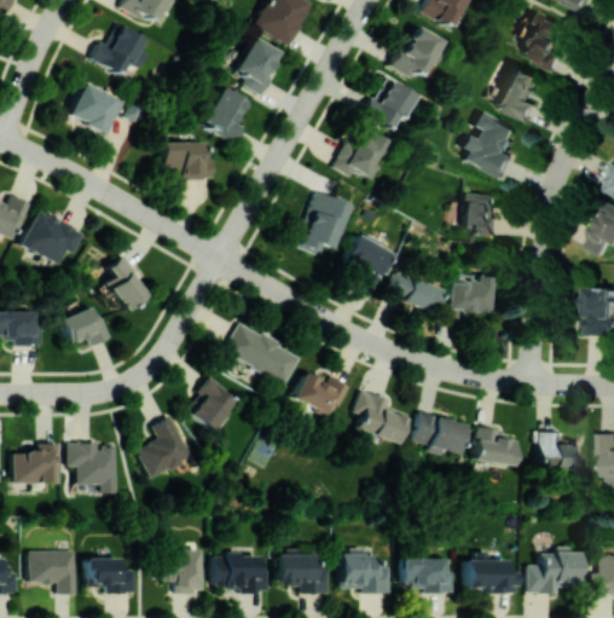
[(0,0),(0,10),(6,13),(12,0),(0,0)]
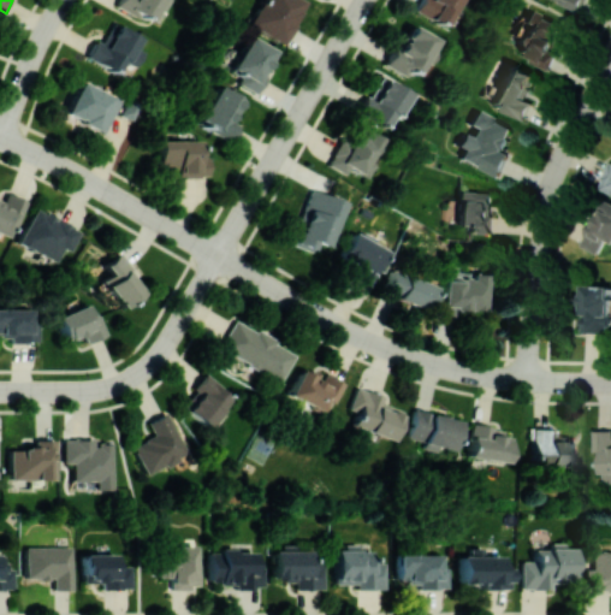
[(312,3),(306,0),(266,0),(253,25),(289,45),(312,3)]
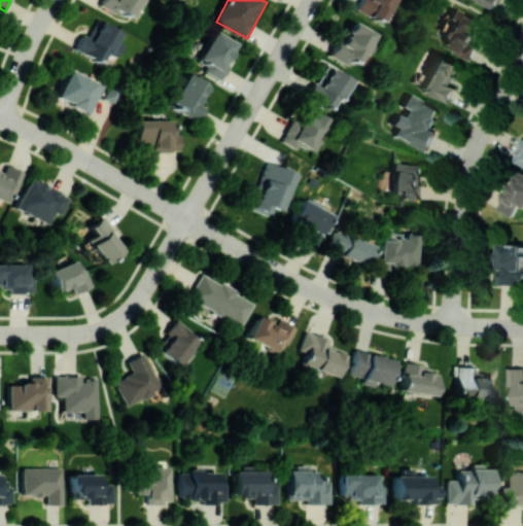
[(364,0),(359,10),(384,23),(395,0),(364,0)]
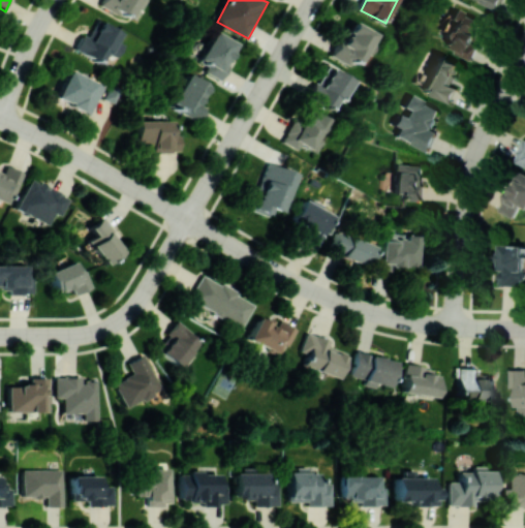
[(479,0),(501,9),(504,0),(479,0)]
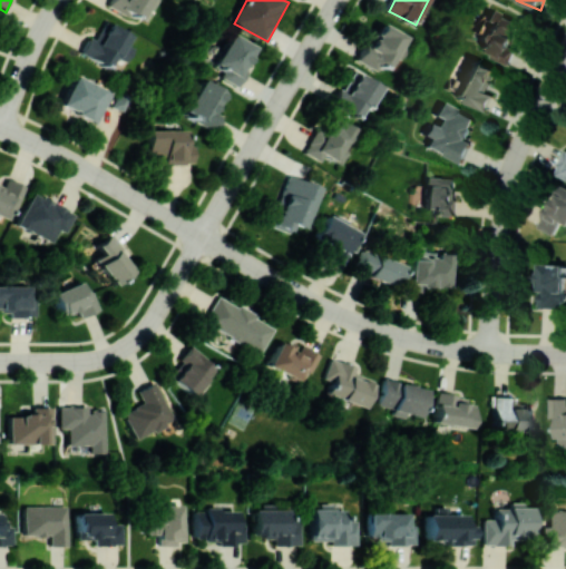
[(485,48),(497,52),(495,58),(514,66),(519,50),(516,48),(526,23),(494,11),(489,23),(494,25),(485,48)]
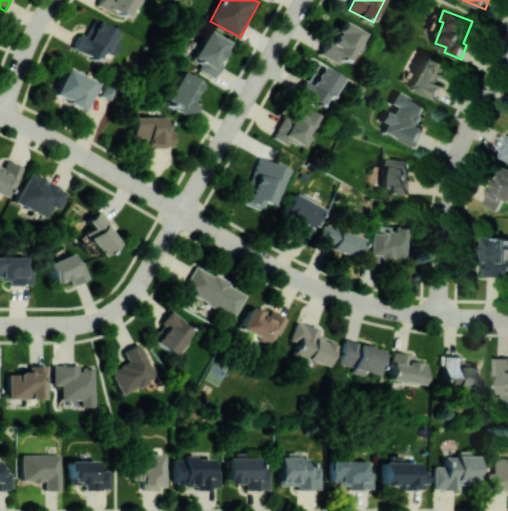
[(75,49),(103,62),(108,52),(118,56),(124,43),(117,40),(120,31),(96,20),(89,36),(83,33),(75,49)]
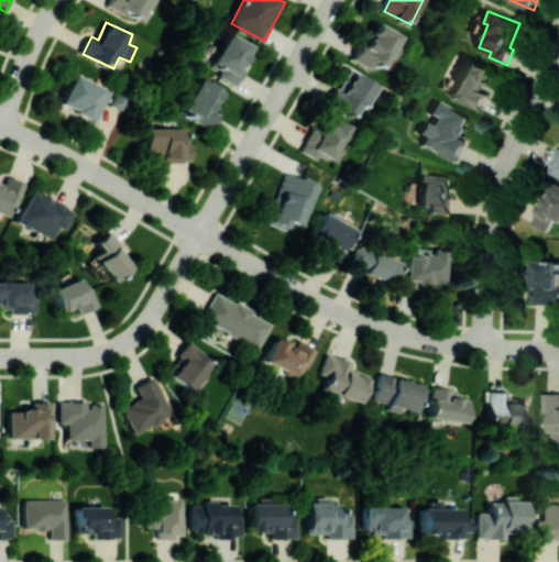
[(402,35),(376,24),(366,48),(361,46),(355,61),(383,72),(390,56),(396,59),(402,47),(397,46),(402,35)]
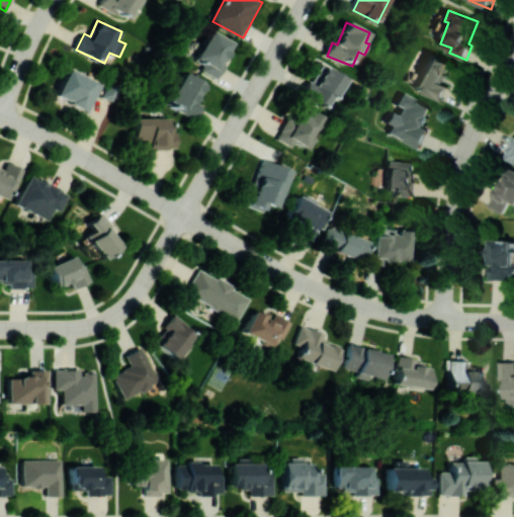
[(234,44),(211,31),(196,59),(206,64),(202,71),(219,79),(227,64),(224,62),(234,44)]
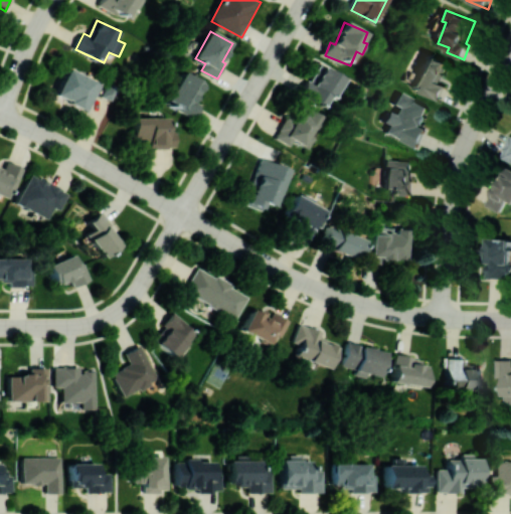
[(450,86),(444,83),(453,62),(430,52),(414,88),(444,101),(450,86)]
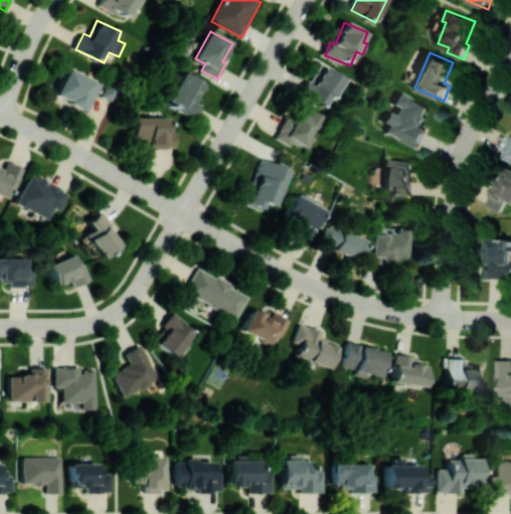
[(344,76),(318,64),(304,97),(330,109),(344,76)]
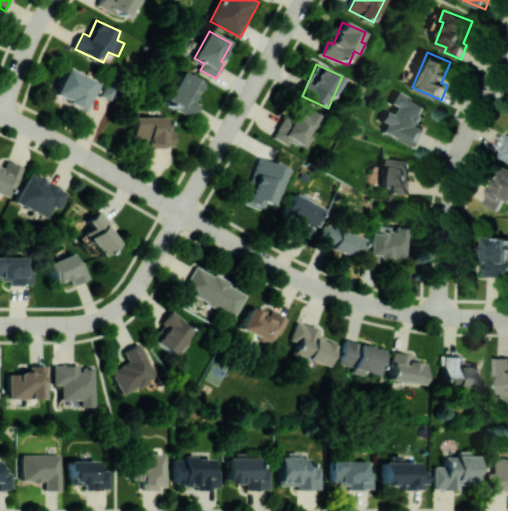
[(56,96),(90,111),(103,84),(69,68),(56,96)]
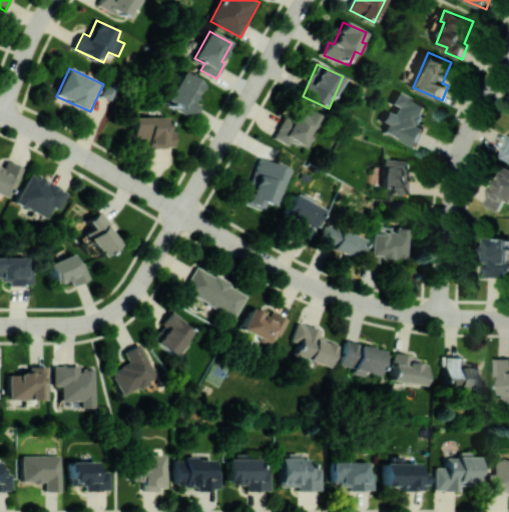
[(201,104),(197,102),(207,84),(184,72),(167,103),(194,117),(201,104)]
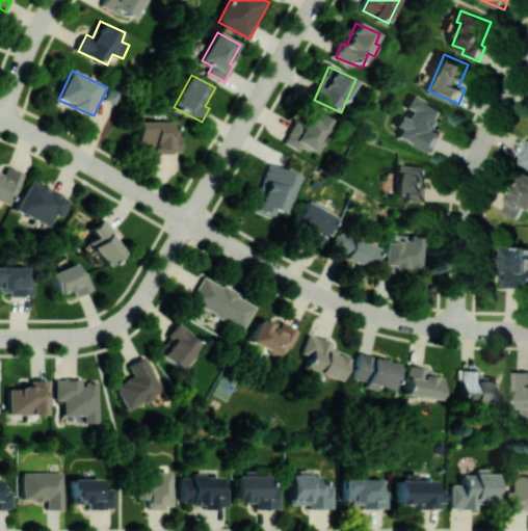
[(447,110),(415,96),(407,112),(406,111),(399,127),(405,129),(402,138),(434,153),(443,133),(438,131),(447,110)]
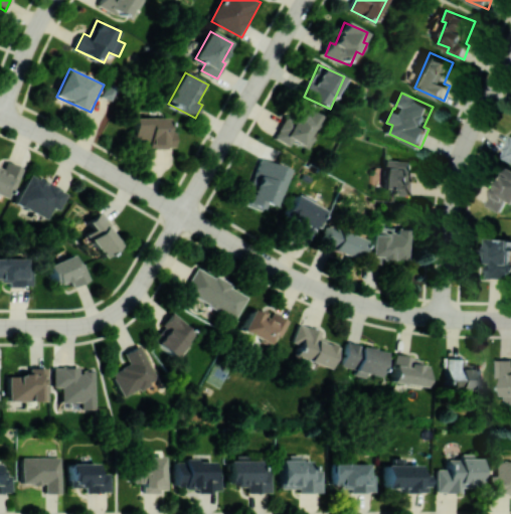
[(311,149),(317,137),(313,135),(323,117),(302,106),(293,124),(286,120),(277,139),(293,147),(295,142),(311,149)]
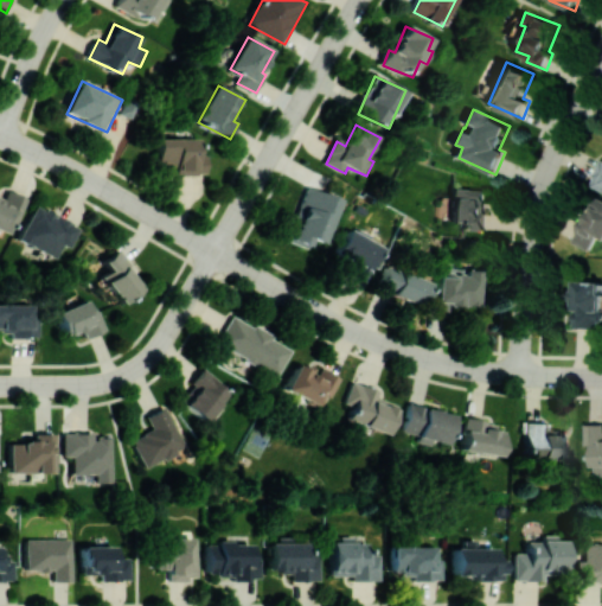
[(160,139),(159,165),(179,165),(179,174),(210,176),(210,155),(199,155),(200,140),(160,139)]
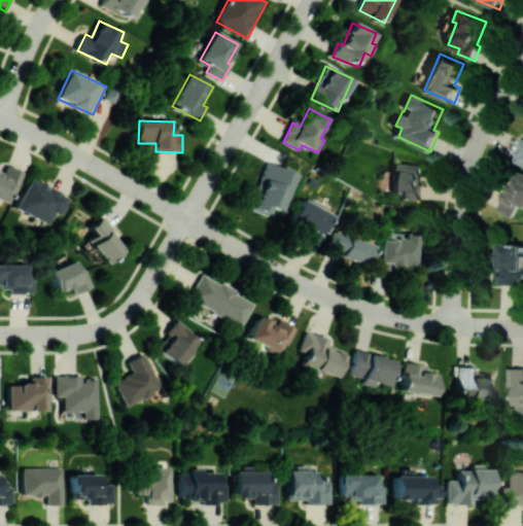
[(273,208),(284,212),(298,173),(269,163),(253,209),(271,215),(273,208)]
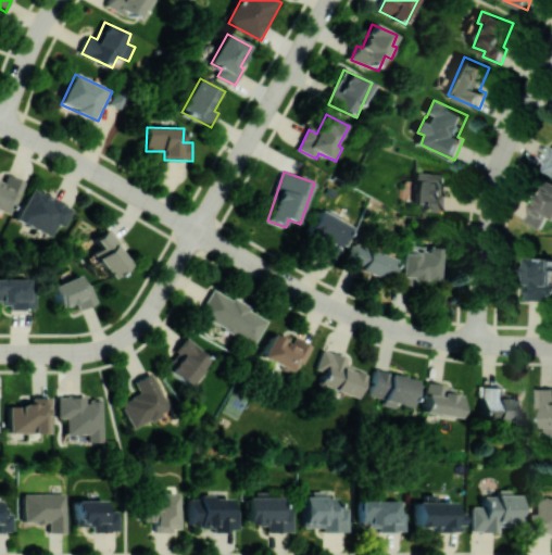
[(448,174),(419,173),(418,204),(428,204),(428,211),(447,211),(448,174)]
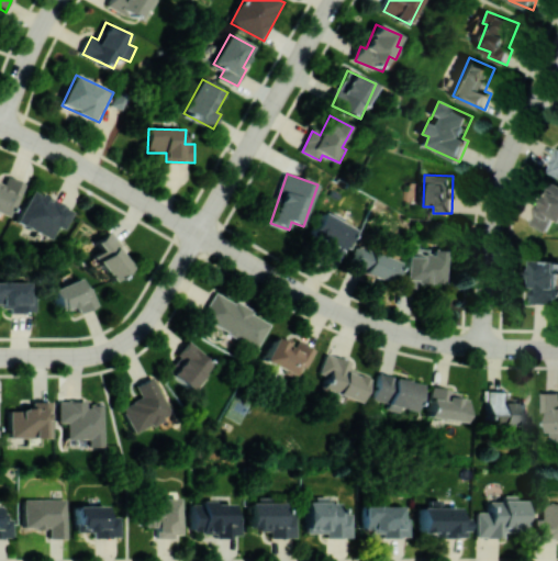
[(0,183),(0,213),(8,217),(11,208),(18,210),(28,184),(9,177),(6,186),(0,183)]
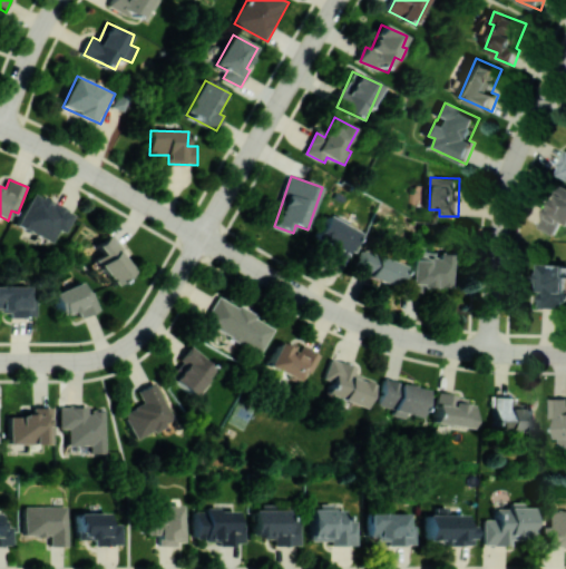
[(565,186),(560,185),(544,229),(559,235),(565,222),(565,186)]
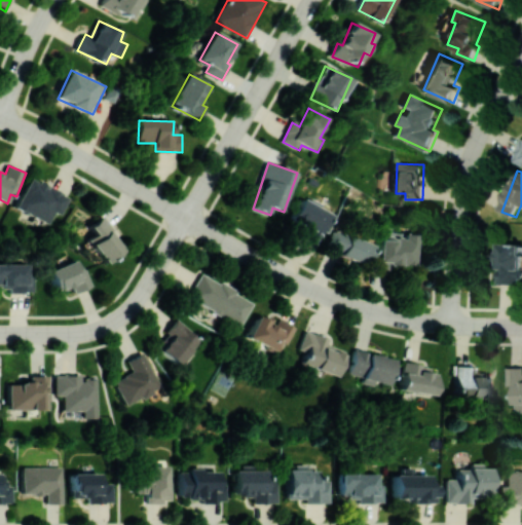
[(17,209),(51,224),(57,212),(64,215),(72,196),(32,179),(17,209)]
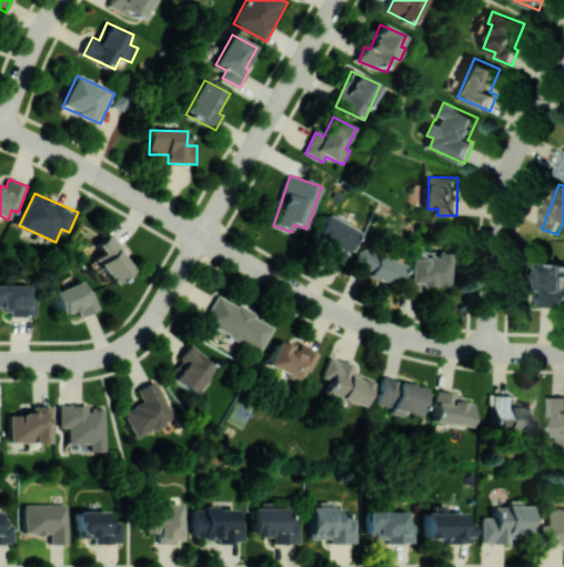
[(326,215),(315,236),(335,246),(331,256),(345,264),(362,233),(326,215)]
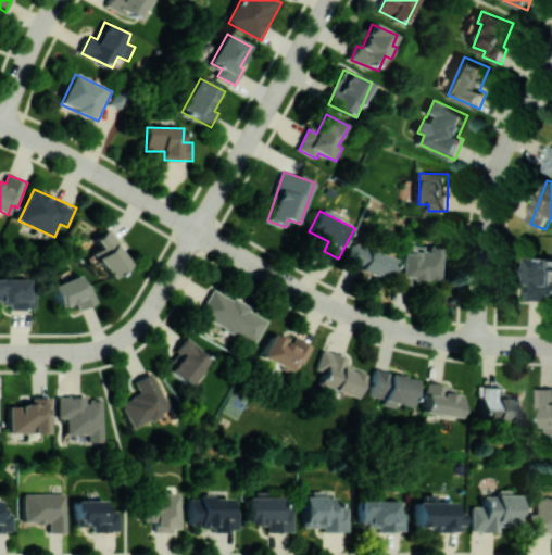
[(118,246),(122,243),(111,229),(96,240),(102,249),(96,254),(113,279),(133,265),(118,246)]
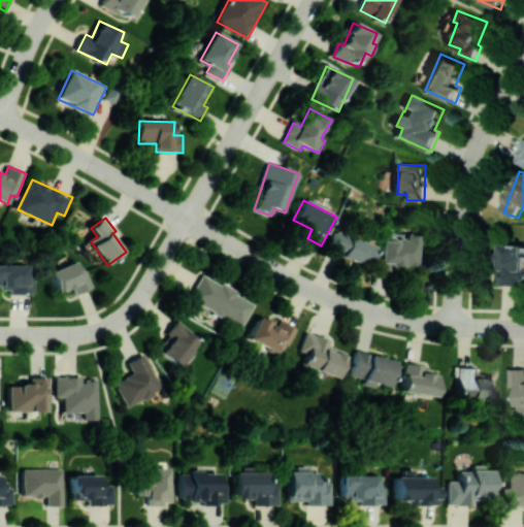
[(375,246),(338,232),(330,252),(368,266),(375,246)]
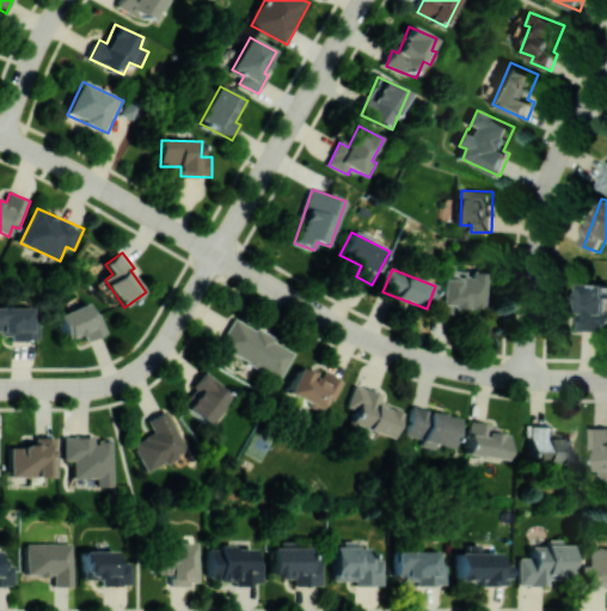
[(489,309),(490,273),(471,273),(471,270),(455,270),(454,280),(442,280),(442,315),(453,315),(453,309),(489,309)]
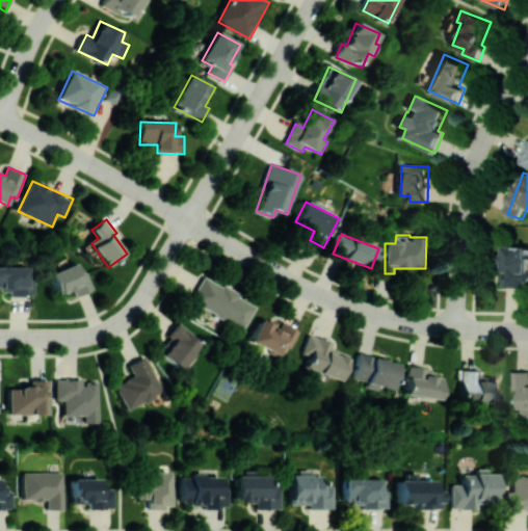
[(527,247),(507,247),(506,288),(527,288),(527,247)]
